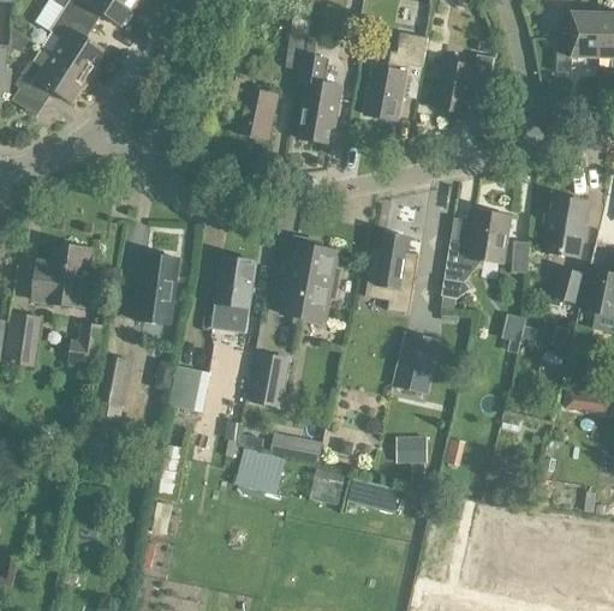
[(65,0),(61,6),(91,24),(99,12),(117,23),(132,0),(65,0)]
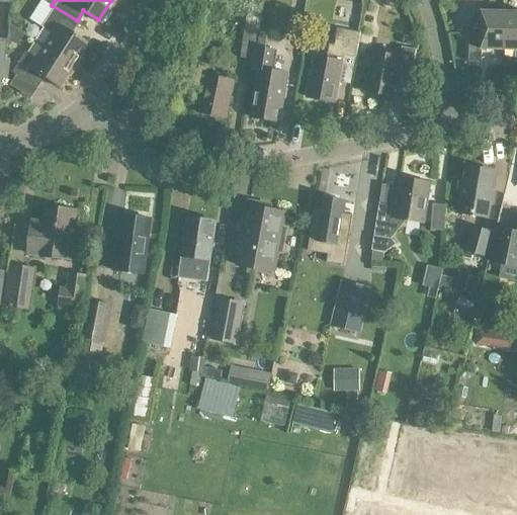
[(49,30),(40,44),(71,63),(85,40),(70,30),(77,20),(52,5),(39,23),(49,30)]
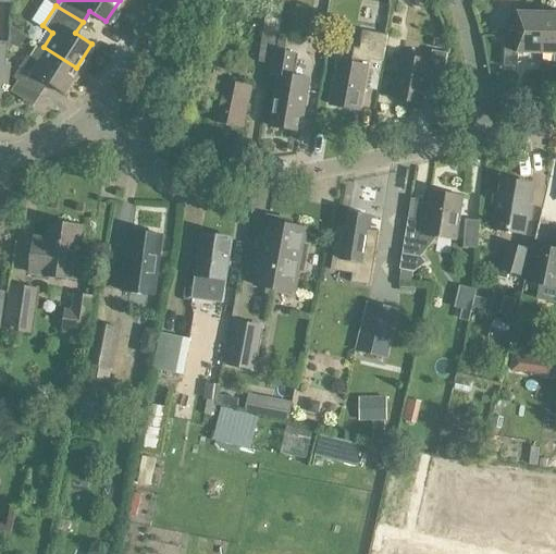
[(517,51),(540,51),(541,10),(518,10),(517,34),(504,33),(503,64),(517,64),(517,51)]
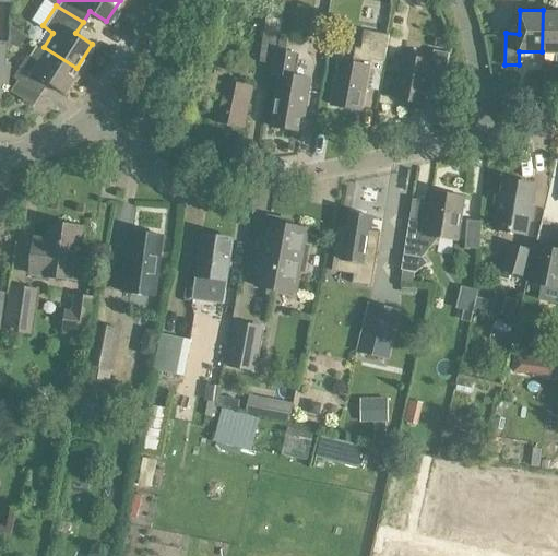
[(555,66),(557,64),(557,10),(543,10),(542,51),(556,51),(555,66)]
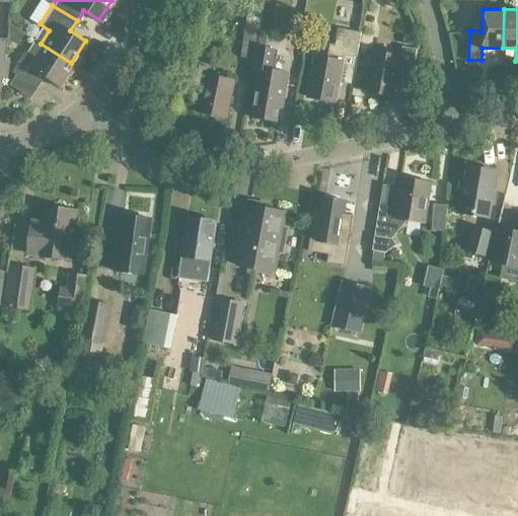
[(257,26),(244,24),(239,57),(252,59),(257,26)]
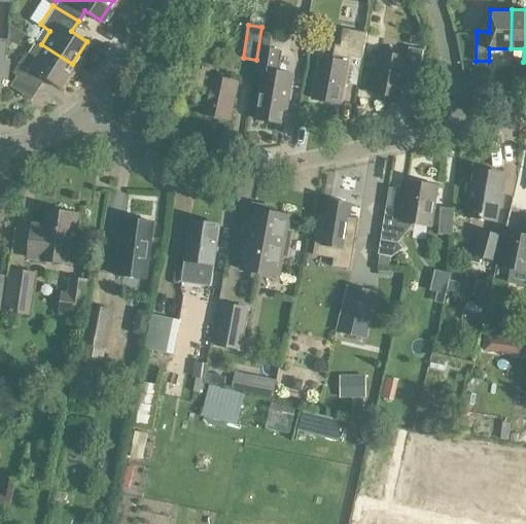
[(311,96),(340,101),(348,54),(361,57),(365,31),(343,27),(338,50),(334,49),(331,58),(318,56),(311,96)]
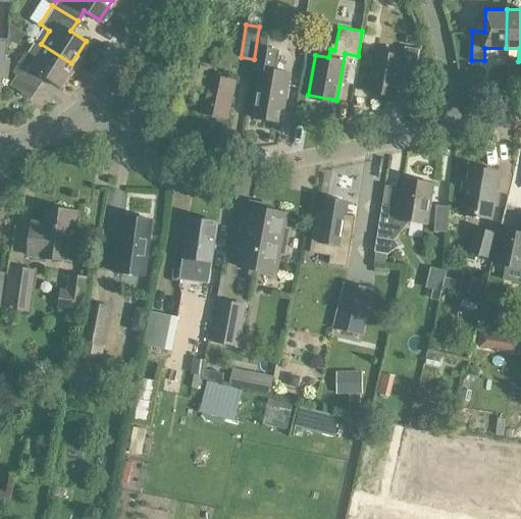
[(252,115),(279,120),(288,71),(275,68),(278,48),(266,46),(268,31),(261,30),(254,68),(260,69),(252,115)]
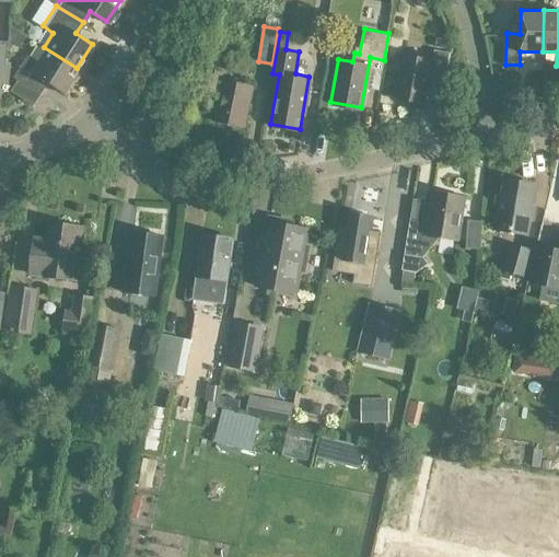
[(24,53),(11,74),(38,92),(45,81),(61,91),(77,68),(44,47),(35,60),(24,53)]
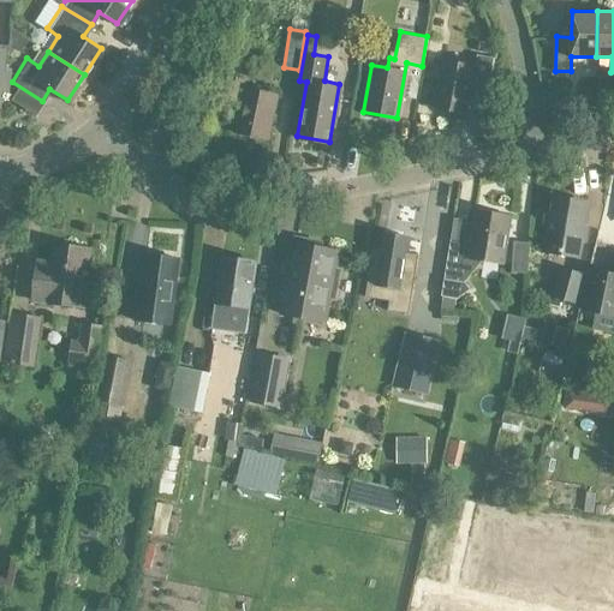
[(488,84),(493,57),(475,53),(472,65),(442,59),(434,106),(465,112),(471,81),(488,84)]
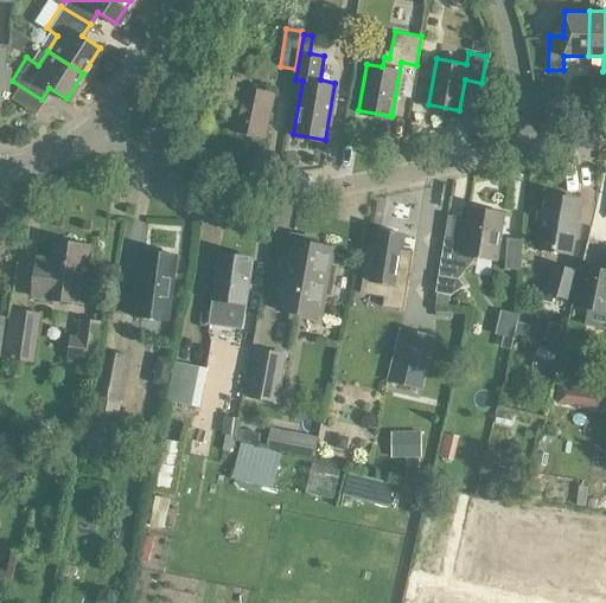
[(221,95),(233,98),(233,95),(237,96),(230,128),(262,135),(273,91),(236,83),(237,76),(225,74),(221,95)]
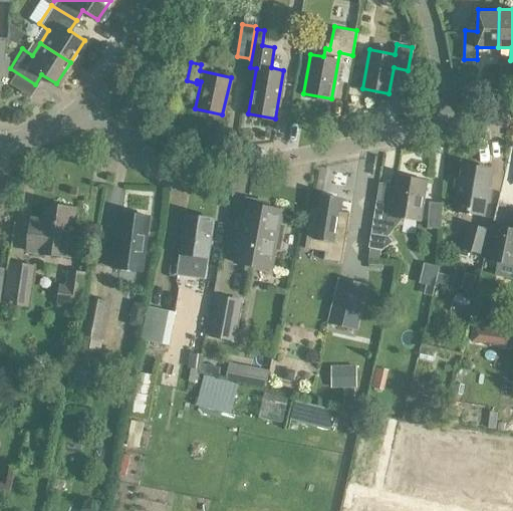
[(496,79),(458,87),(460,100),(496,92),(496,79)]
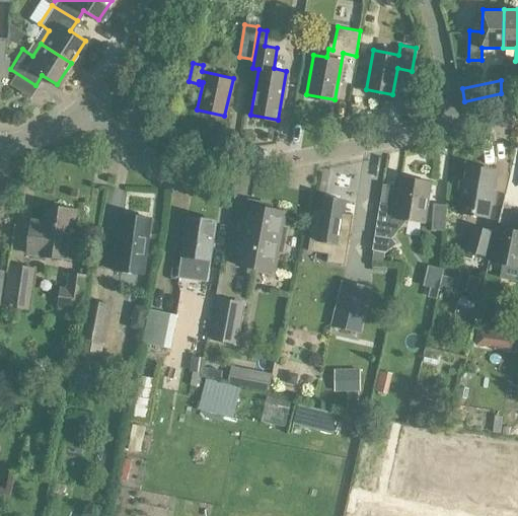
[(496,170),(467,165),(465,179),(461,178),(459,191),(461,191),(457,210),(488,215),(496,170)]
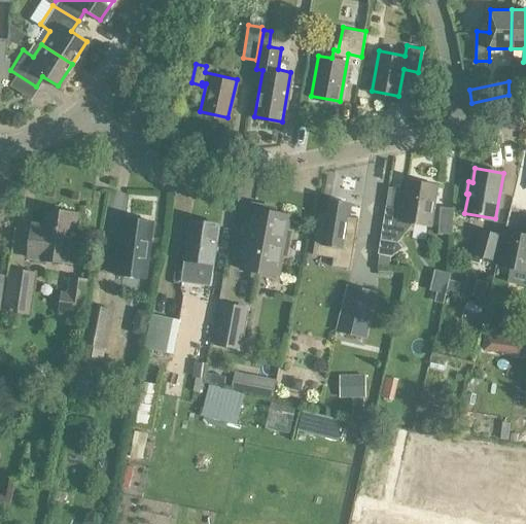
[(429,223),(435,184),(407,179),(400,219),(429,223)]
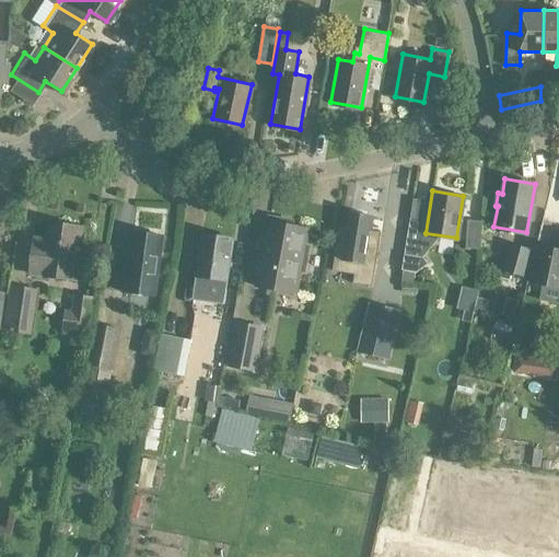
[(353,281),(373,285),(382,230),(371,228),(373,215),(351,211),(349,224),(341,223),(333,268),(354,273),(353,281)]
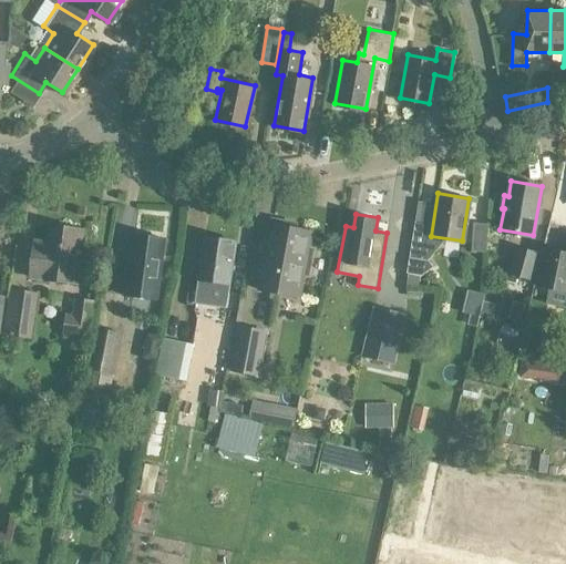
[(295,227),(296,223),(273,218),(259,288),(298,296),(302,274),(308,274),(312,248),(308,247),(310,231),(295,227)]
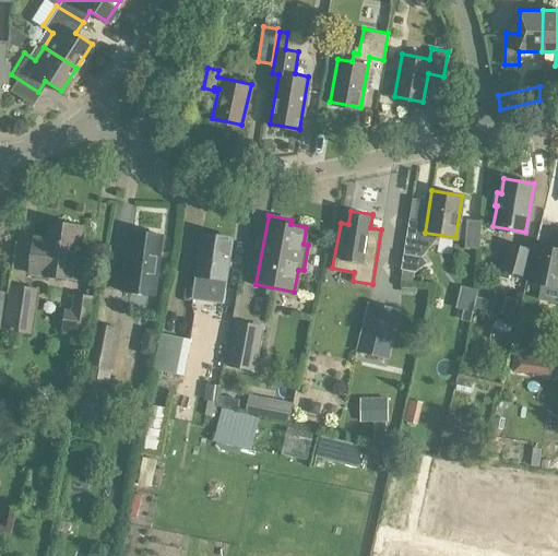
[(402,252),(401,269),(402,269),(401,280),(413,282),(414,271),(415,271),(426,262),(422,256),(416,255),(422,217),(408,215),(402,252)]
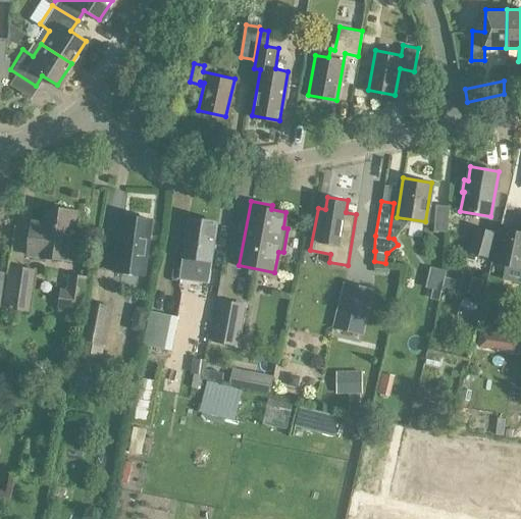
[(44,222),(32,221),(28,254),(69,259),(74,225),(70,225),(72,210),(46,207),(44,222)]
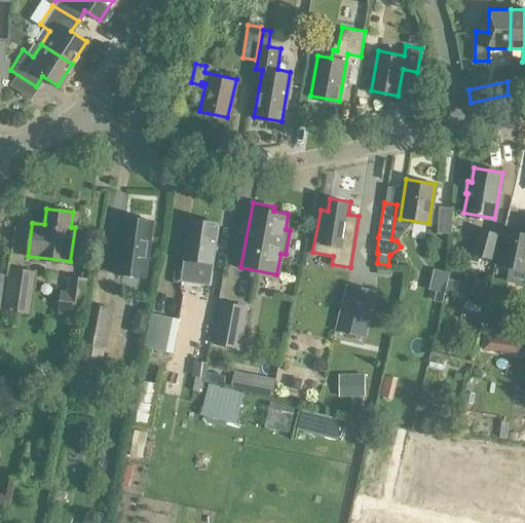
[(122,228),(119,228),(113,273),(144,277),(152,220),(123,216),(122,228)]
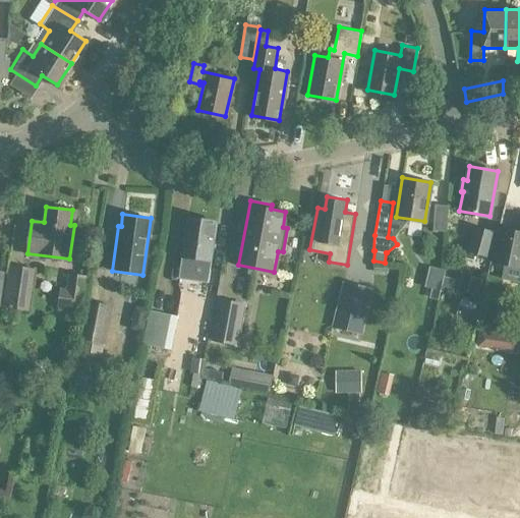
[(216,220),(186,216),(178,276),(207,280),(216,220)]
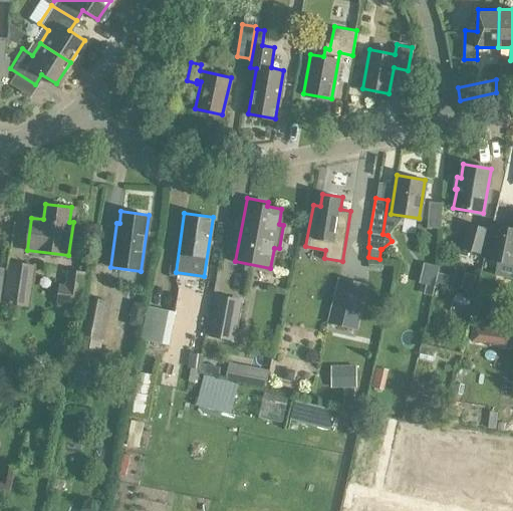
[(490,231),(466,224),(460,250),(483,256),(490,231)]
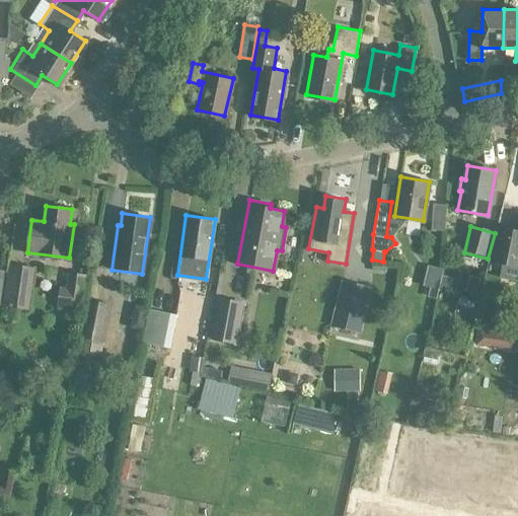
[(517,231),(498,228),(493,250),(491,262),(517,267),(517,231)]
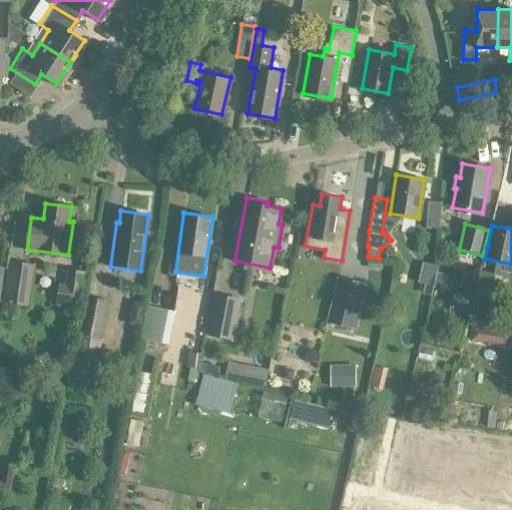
[(33,265),(13,263),(8,303),(28,306),(33,265)]
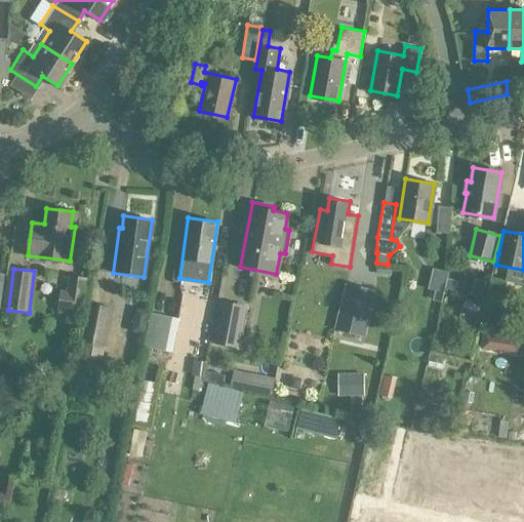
[(447,272),(440,270),(436,290),(434,298),(441,300),(447,272)]
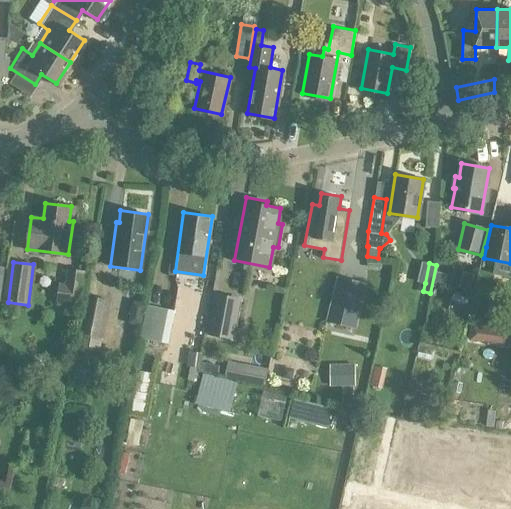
[(58,284),(55,305),(80,308),(85,273),(67,270),(65,284),(58,284)]
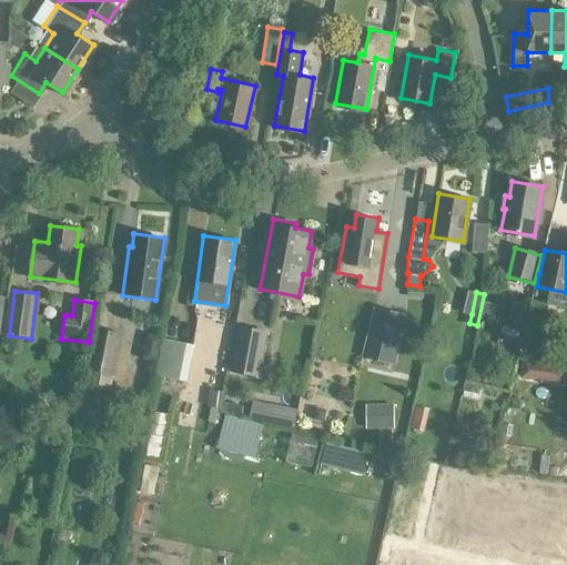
[(407,314),(373,305),(361,355),(395,364),(407,314)]
